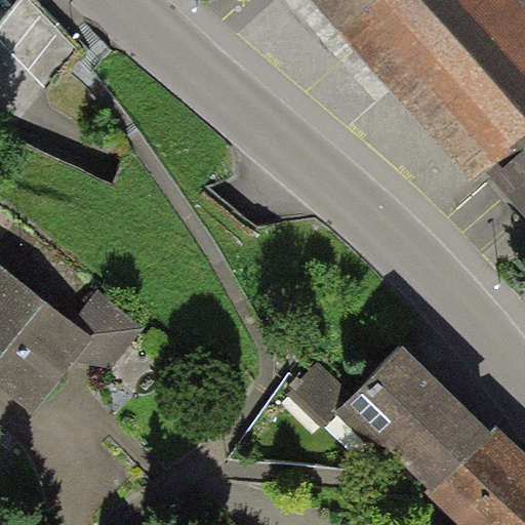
[(524,0),(309,0),(473,186),(485,174),(524,219),(524,0)]
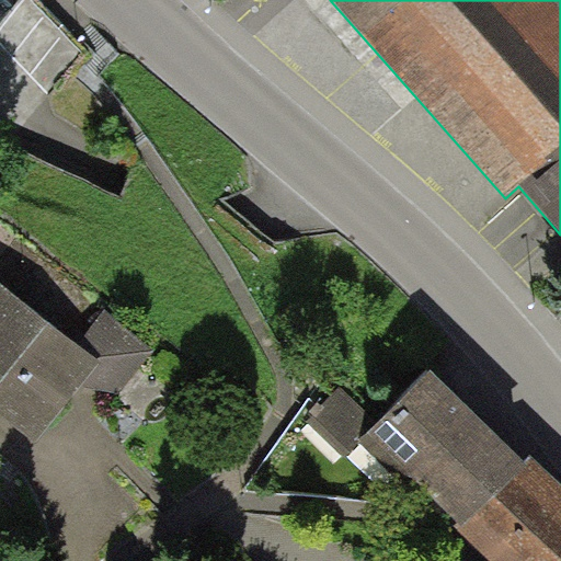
[(156,353),(105,311),(79,348),(0,284),(0,445),(21,461),(37,487),(53,522),(58,547),(60,560),(82,560),(134,523),(99,415),(156,353)]
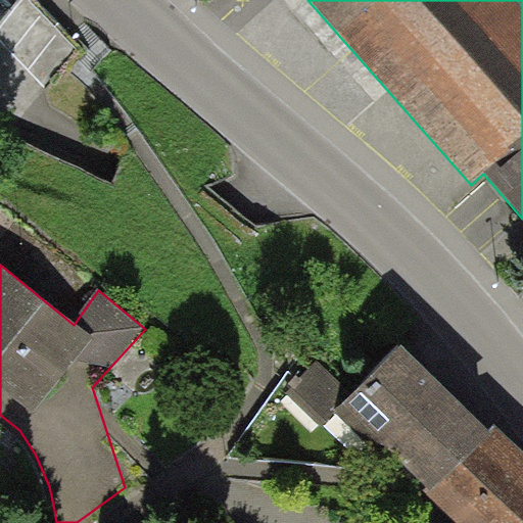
[(431,500),(491,434),(399,345),(364,383),(335,413),(431,500)]
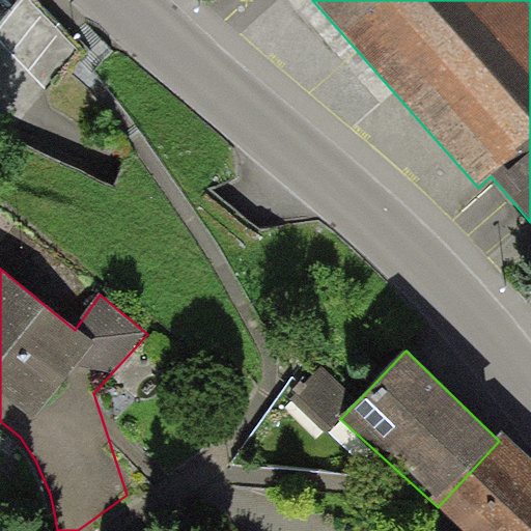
[(369,389),(335,356),(291,399),(327,434),(340,419),(369,389)]
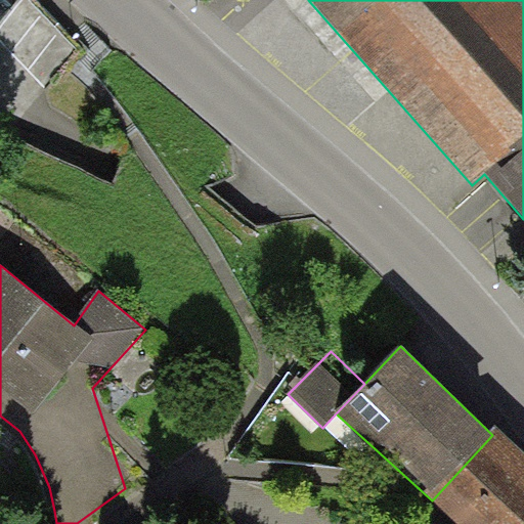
[(523,523),(523,454),(496,430),(492,435),(432,500),(456,523),(523,523)]
